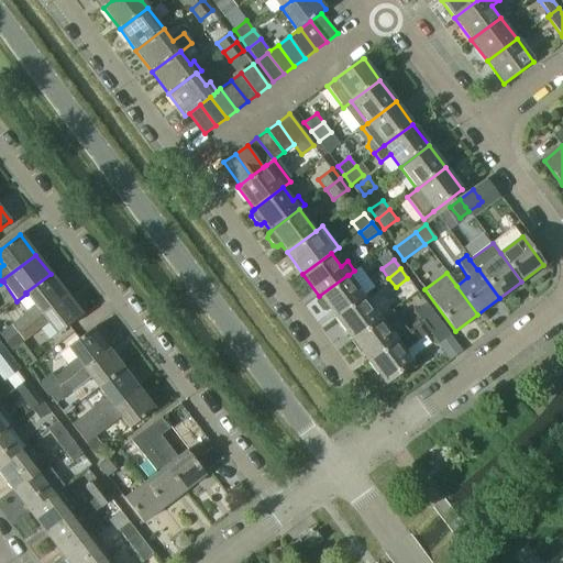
[(26,294),(34,305),(23,313),(24,316),(11,326),(17,332),(66,295),(51,274),(25,293),(26,294)]
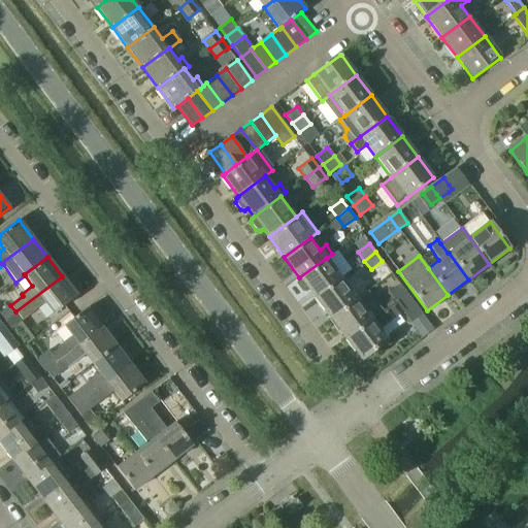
[(341,277),(327,258),(326,258),(299,277),(300,278),(297,281),(297,285),(302,292),(306,292),(308,290),(315,298),(341,277)]
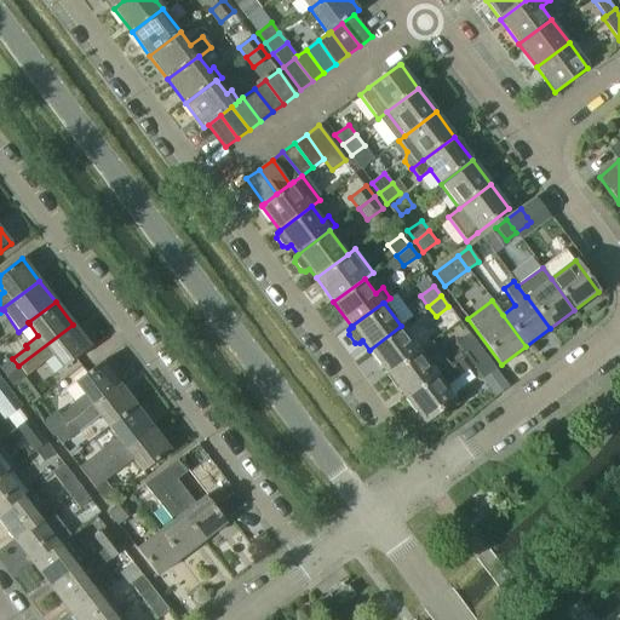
[(18,366),(5,377),(13,388),(27,378),(53,355),(63,368),(91,348),(90,346),(92,344),(82,332),(80,334),(73,325),(18,366)]
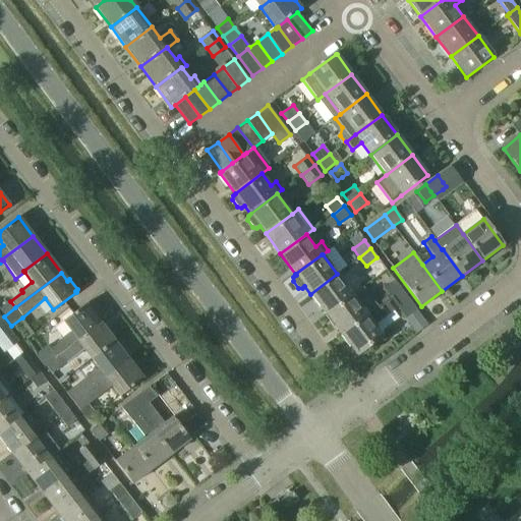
[(337,274),(310,294),(326,314),(352,294),(337,274)]
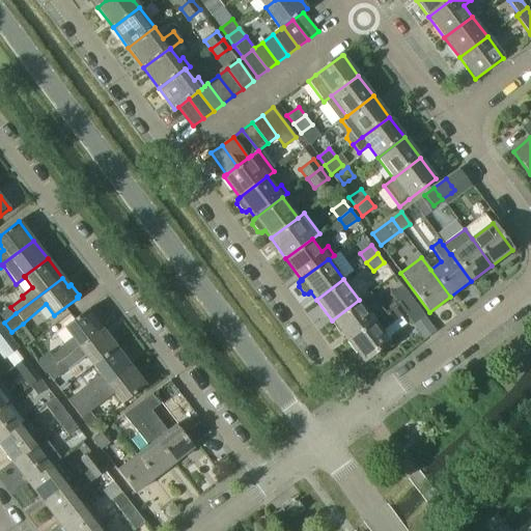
[(397,303),(409,295),(402,285),(391,295),(397,303)]
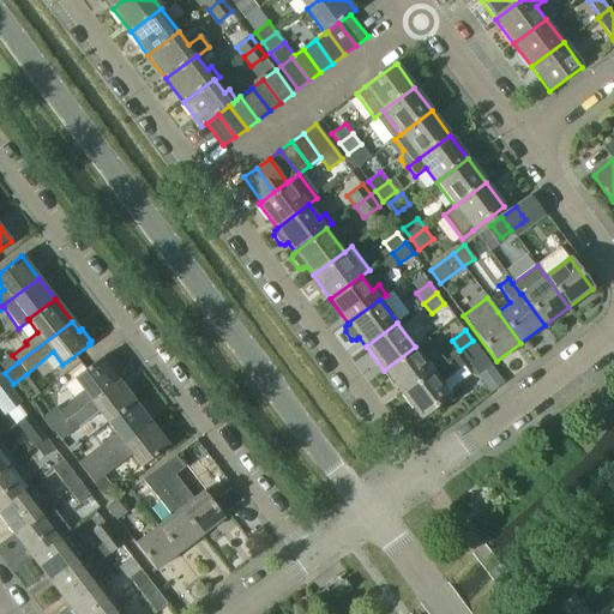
[(415,347),(384,371),(402,393),(444,362),(427,338),(415,347)]
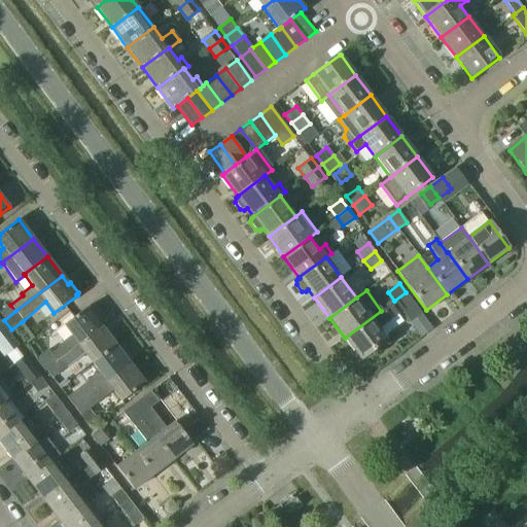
[(387,339),(380,328),(402,312),(410,322),(422,313),(406,292),(394,301),(381,311),(345,338),(360,359),(378,346),(384,347),(385,341),(387,339)]
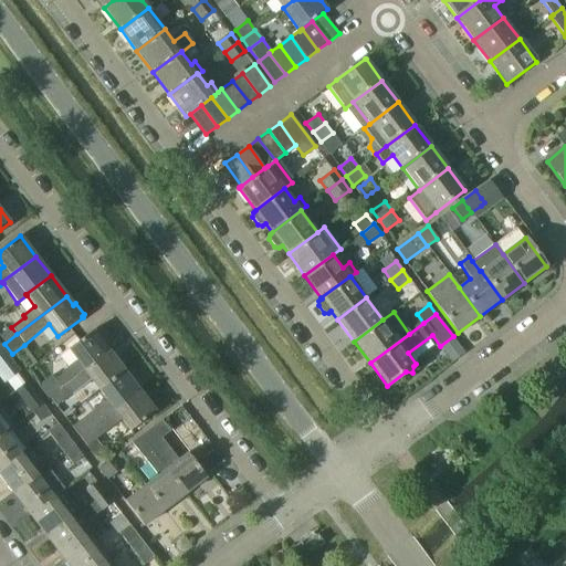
[(0,337),(4,344),(17,334),(11,327),(0,335),(0,337)]
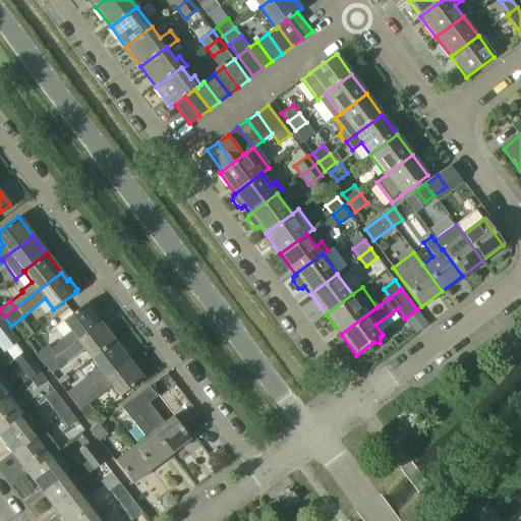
[(49,351),(54,357),(100,323),(85,303),(62,322),(70,332),(56,343),(58,344),(49,351)]
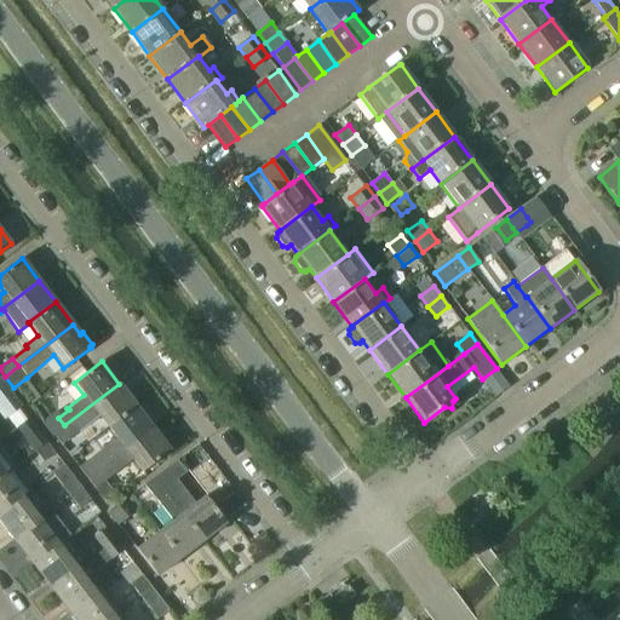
[(0,403),(12,394),(5,384),(0,386),(0,403)]
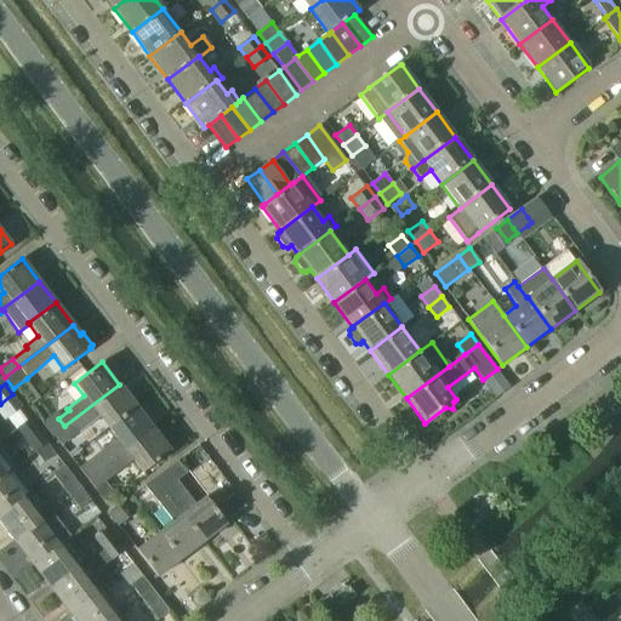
[(119,385),(64,426),(53,436),(62,445),(100,416),(108,427),(136,406),(119,385)]
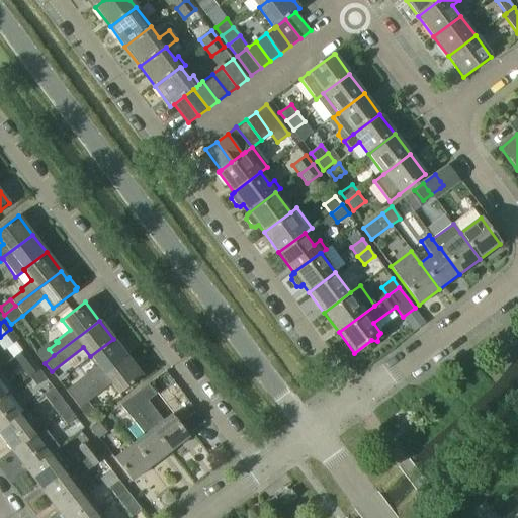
[(6,349),(17,341),(18,340),(10,329),(0,337),(0,348),(3,351),(6,349)]
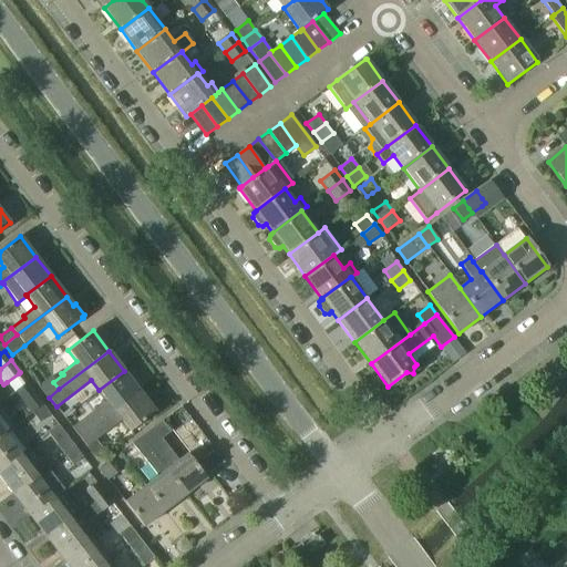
[(140,391),(124,371),(99,390),(106,400),(72,428),(80,436),(114,410),(140,391)]
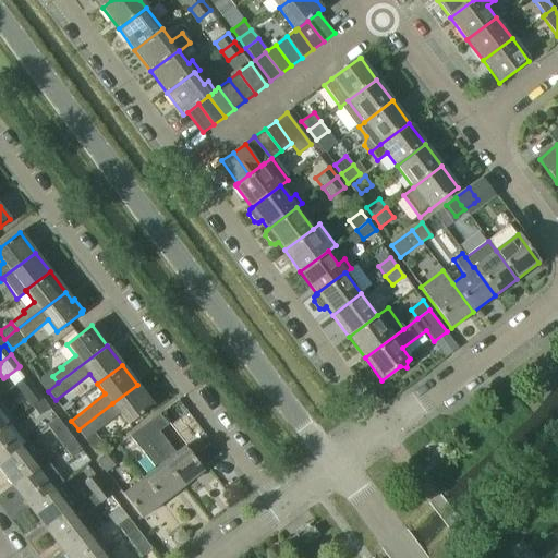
[(51,374),(40,383),(47,392),(48,391),(58,383),(52,376),(51,374)]
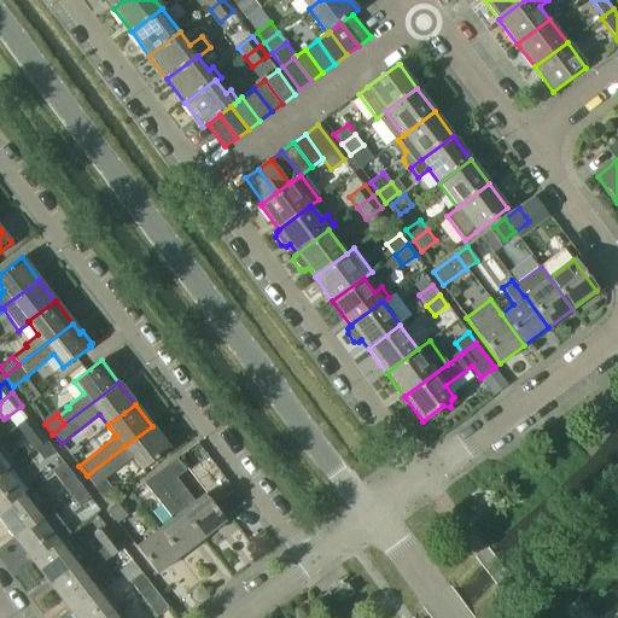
[(124,447),(87,476),(95,487),(105,479),(133,458),(143,470),(170,449),(152,426),(124,447)]
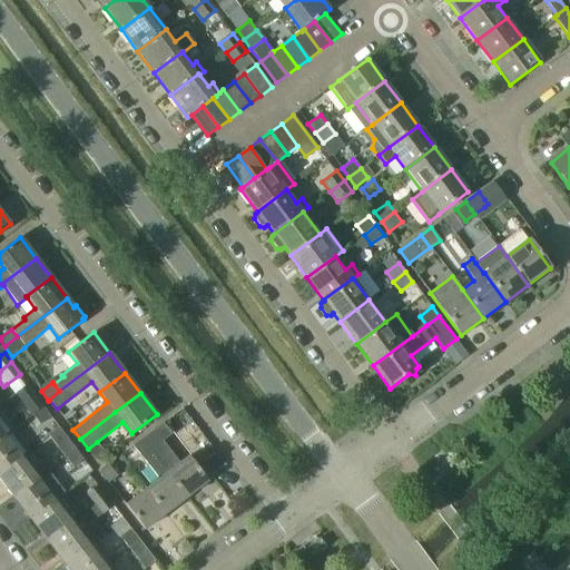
[(36,396),(31,399),(25,404),(32,414),(42,405),(36,396)]
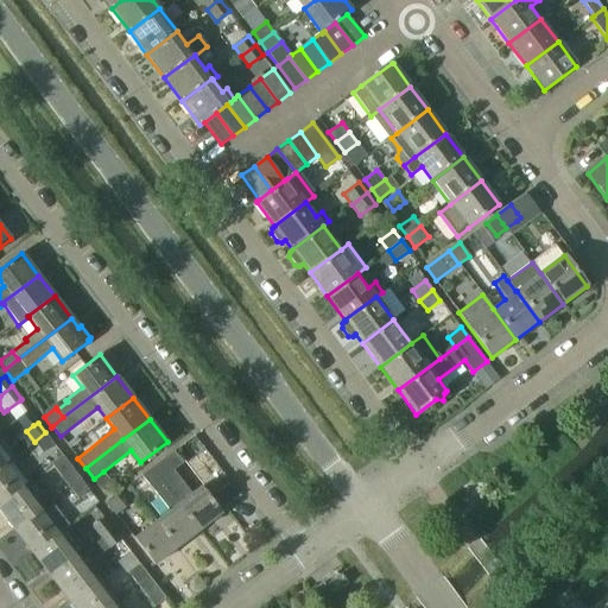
[(55,444),(45,432),(35,442),(43,454),(55,444)]
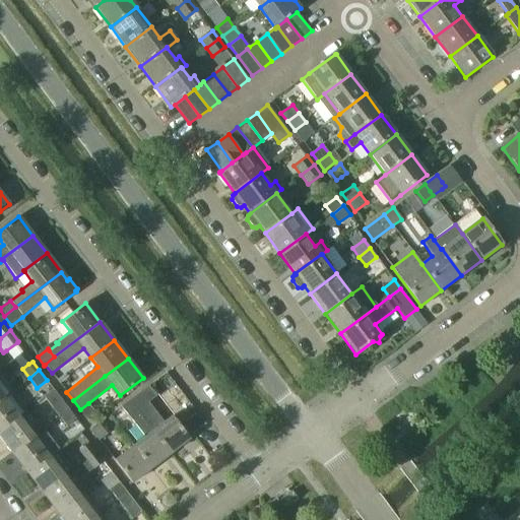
[(148,386),(129,400),(170,454),(190,439),(172,415),(164,423),(148,402),(156,396),(148,386)]
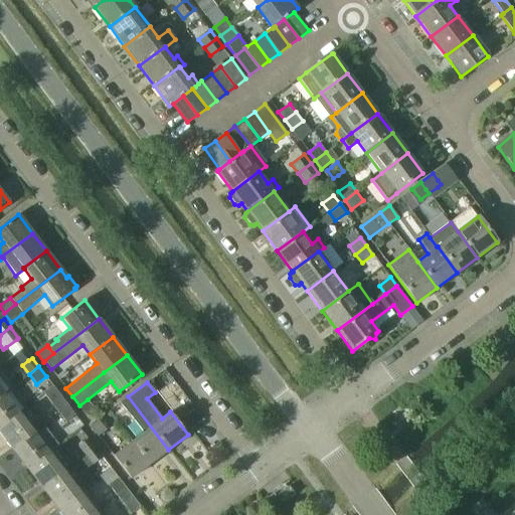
[(58,412),(68,405),(53,386),(44,393),(58,412)]
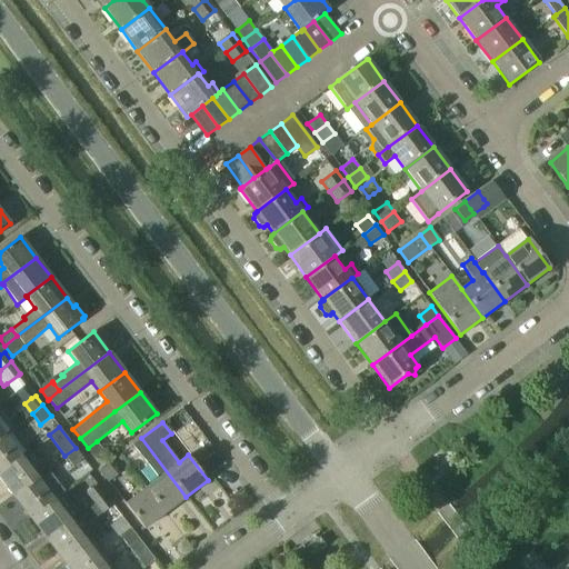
[(0,471),(20,456),(5,435),(0,437),(0,471)]
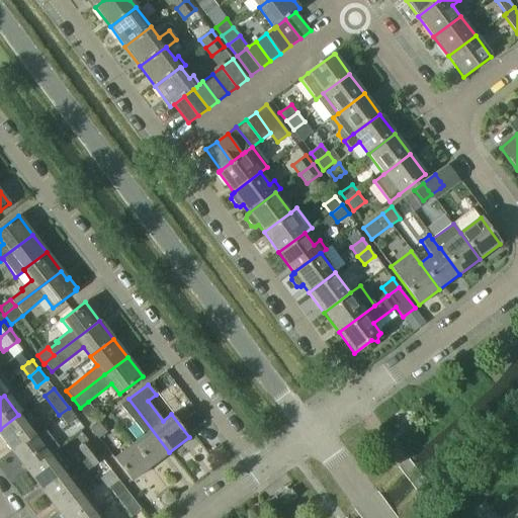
[(169,452),(128,399),(120,405),(145,435),(133,444),(150,466),(169,452)]
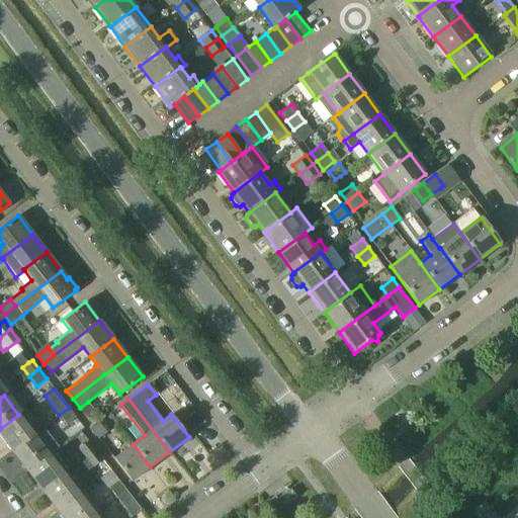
[(88,402),(80,408),(86,418),(95,412),(88,402)]
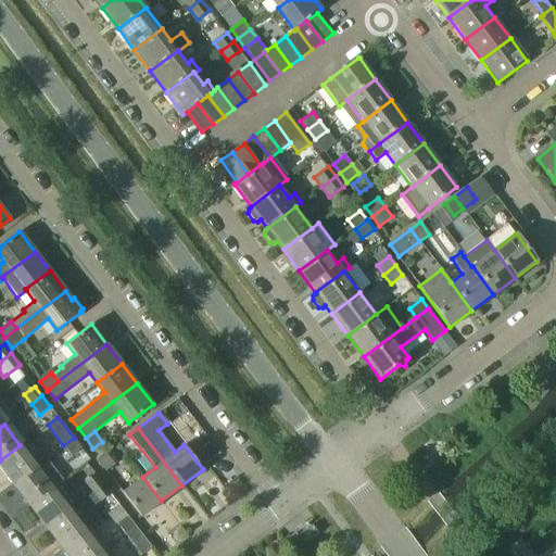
[(74,438),(63,445),(72,456),(83,449),(74,438)]
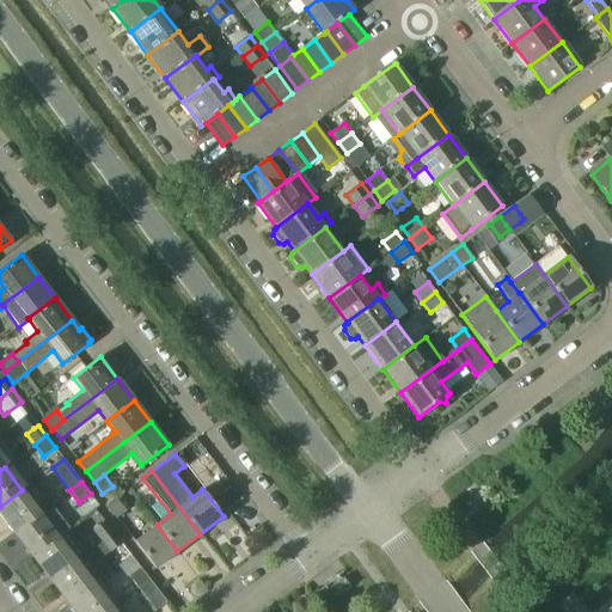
[(231,488),(215,500),(218,502),(220,506),(225,510),(225,512),(240,500),(231,488)]
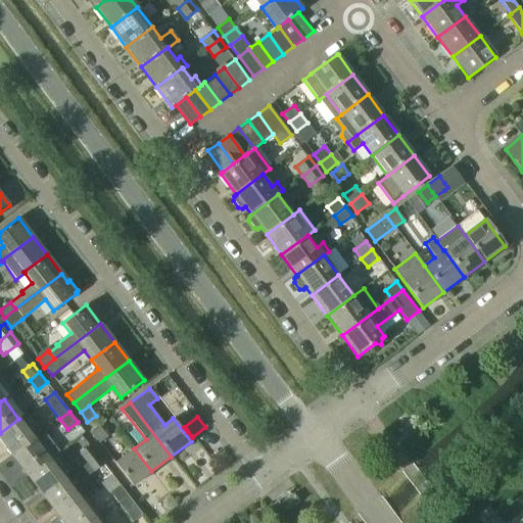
[(0,439),(12,456),(34,439),(18,419),(0,433),(0,439)]
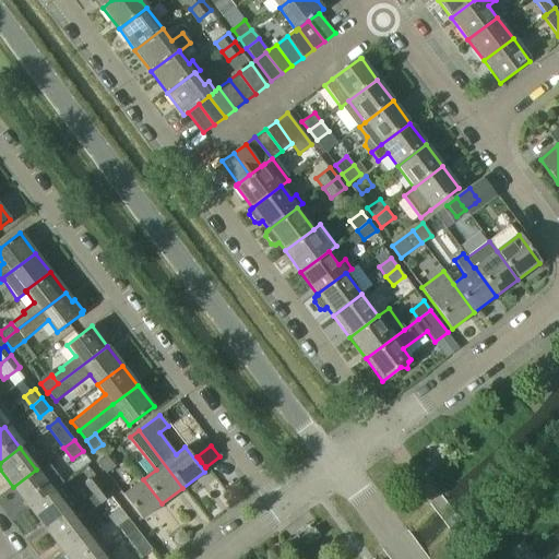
[(97,462),(106,474),(115,466),(106,455),(97,462)]
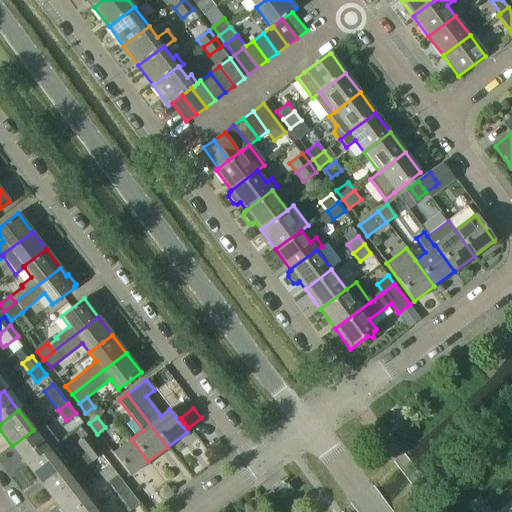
[(27,466),(48,450),(33,430),(12,446),(27,466)]
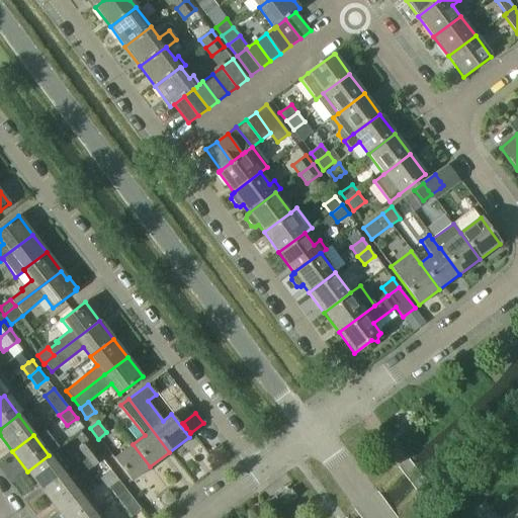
[(86,458),(96,450),(88,441),(79,448),(86,458)]
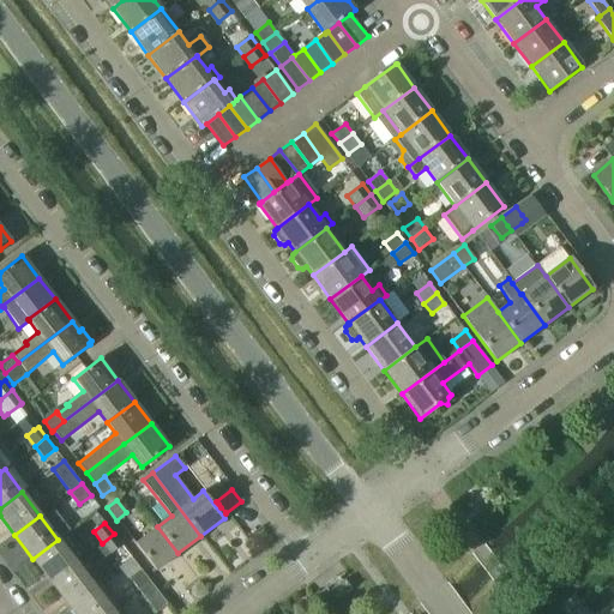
[(156,571),(178,553),(157,527),(134,545),(156,571)]
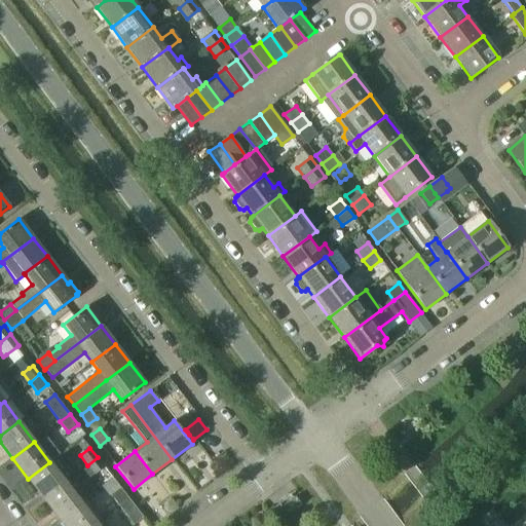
[(105,466),(98,457),(87,465),(95,475),(105,466)]
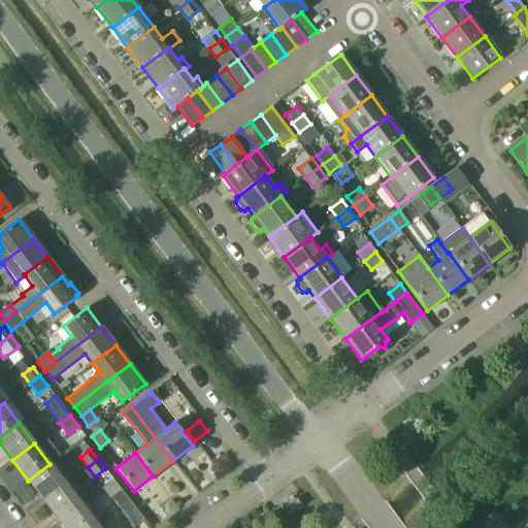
[(43,500),(65,484),(50,464),(28,481),(43,500)]
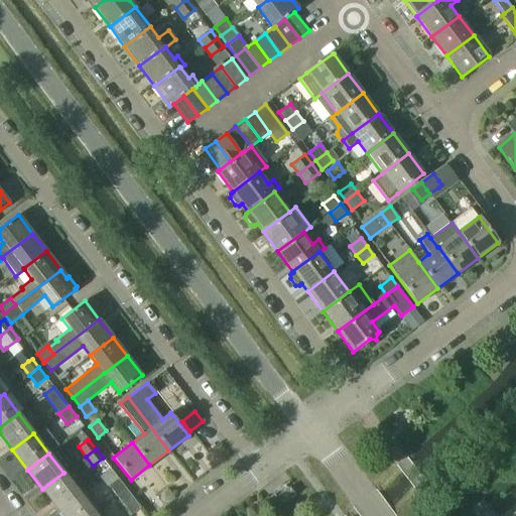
[(63,473),(42,489),(57,509),(79,493),(63,473)]
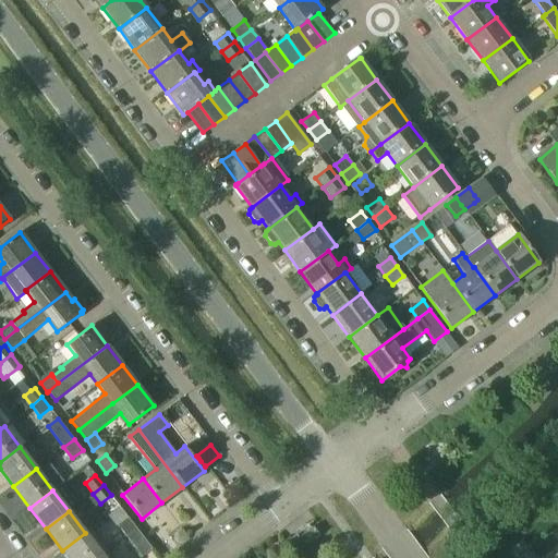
[(125,535),(136,528),(128,517),(118,525),(125,535)]
